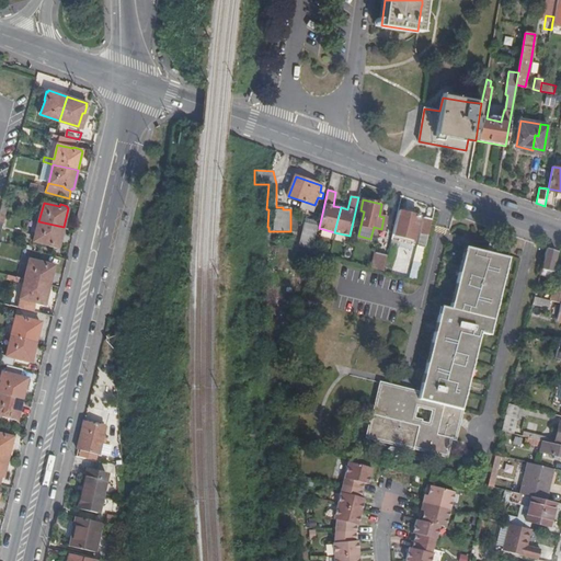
[(419,215),(398,209),(392,233),(413,239),(419,215)]
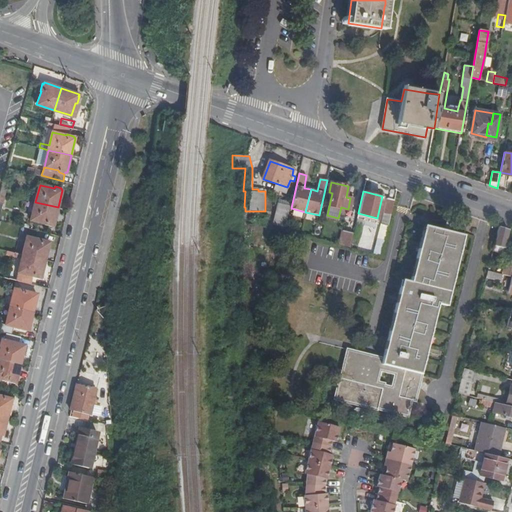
[(388,225),(394,199),(387,197),(381,223),(388,225)]
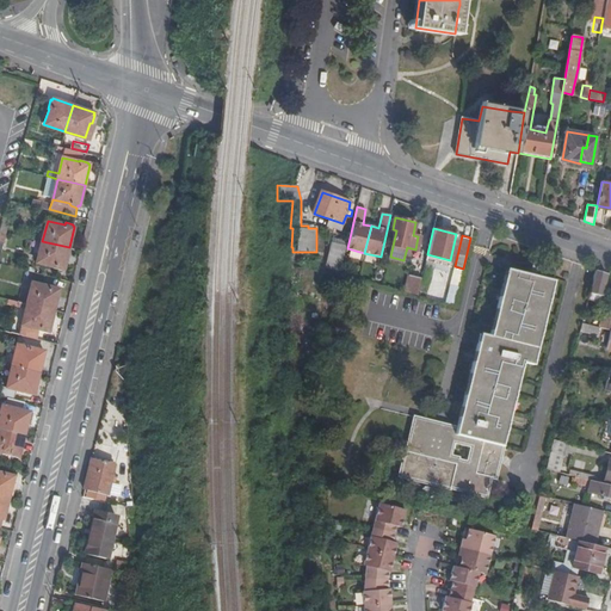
[(346,241),(333,238),(327,266),(341,269),(344,257),(343,257),(346,241)]
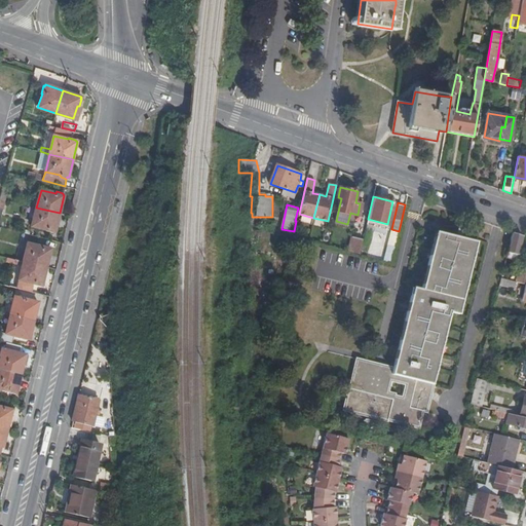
[(55,231),(60,213),(36,208),(32,225),(46,229),(46,230),(53,232),(53,231),(55,231)]
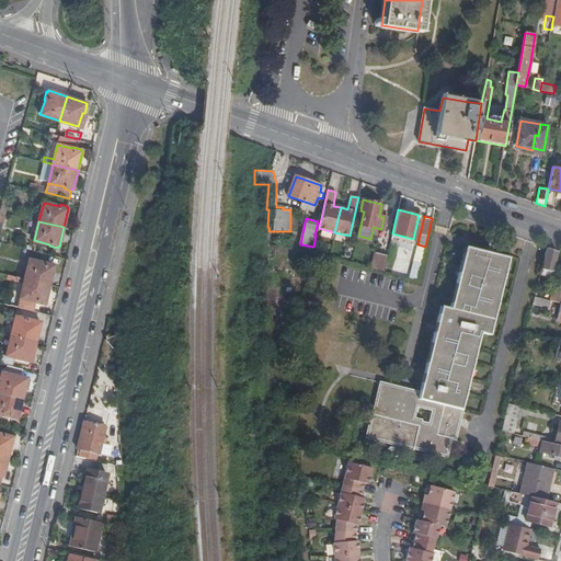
[(420,391),(404,388),(386,385),(378,414),(370,412),(365,438),(375,441),(447,458),(451,437),(456,438),(464,409),(461,408),(458,407),(460,397),(465,398),(467,388),(464,386),(469,366),(472,367),(476,356),(471,355),(477,336),(480,338),(481,332),(490,334),(492,328),(488,327),(493,307),(496,308),(499,298),(496,297),(501,275),(505,276),(507,267),(503,266),(505,254),(467,245),(465,251),(468,252),(464,272),(460,271),(457,281),(460,283),(456,302),(453,301),(450,307),(445,306),(443,313),(439,312),(437,321),(441,322),(438,331),(435,330),(432,341),(436,342),(431,362),(427,361),(424,371),(428,373),(425,382),(422,381),(420,391)]
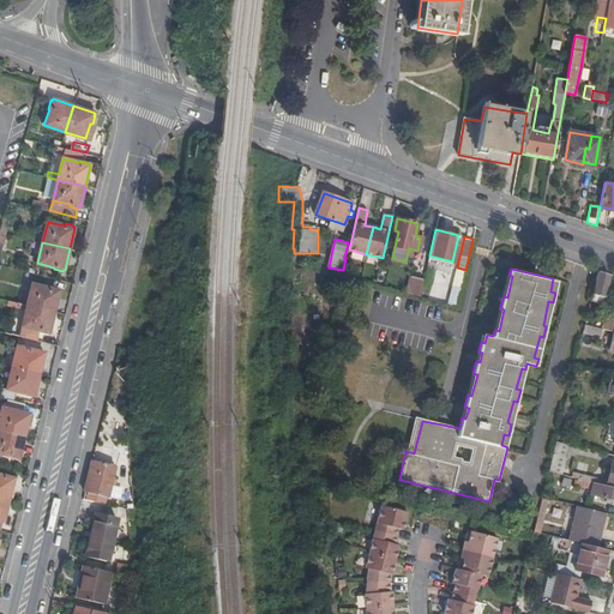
[(609,274),(599,270),(593,294),(597,295),(605,298),(609,274)]
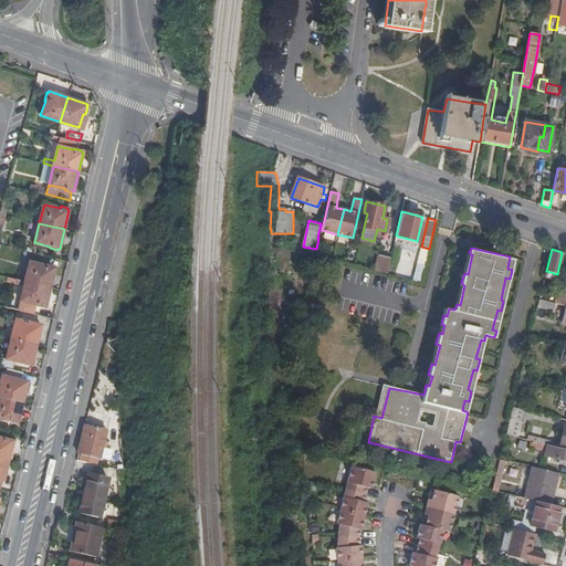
[(391,255),(379,252),(376,269),(387,272),(390,259),(391,255)]
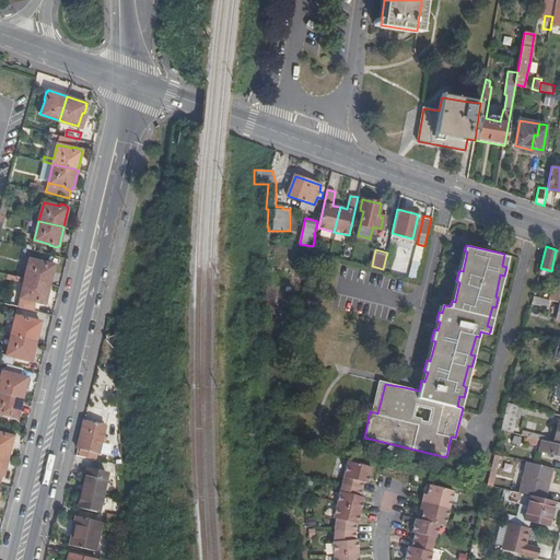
[(24,278),(49,283),(54,265),(53,263),(46,260),(46,263),(30,258),(24,278)]
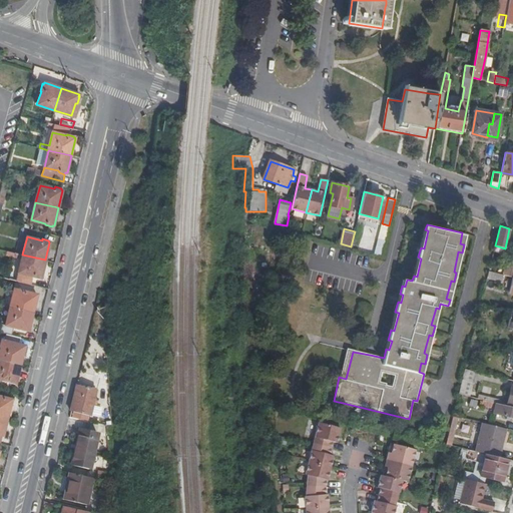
[(41,276),(45,260),(22,254),(18,272),(33,276),(32,276),(32,277),(39,279),(40,279),(41,276)]
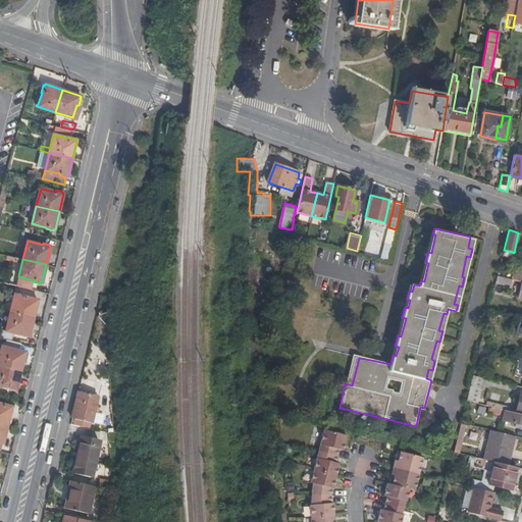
[(519,280),(521,270),(521,267),(517,265),(514,274),(513,278),(519,280)]
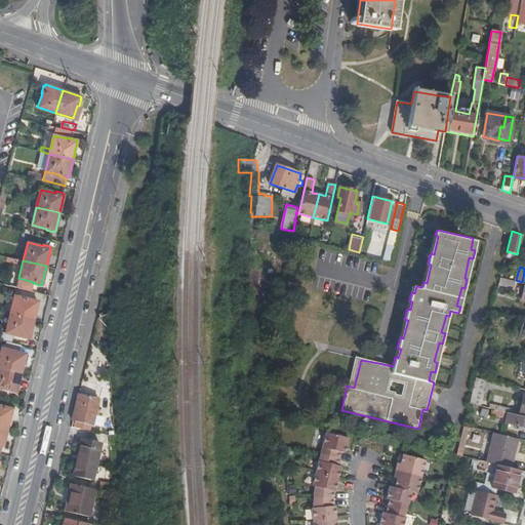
[(517,276),(501,272),(500,277),(516,280),(517,276)]
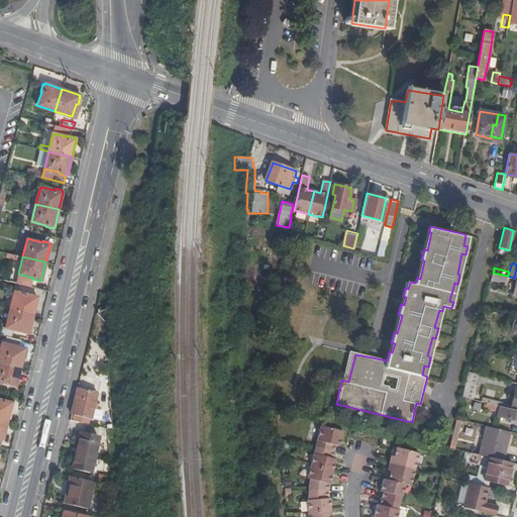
[(493,273),(491,280),(505,283),(508,276),(493,273)]
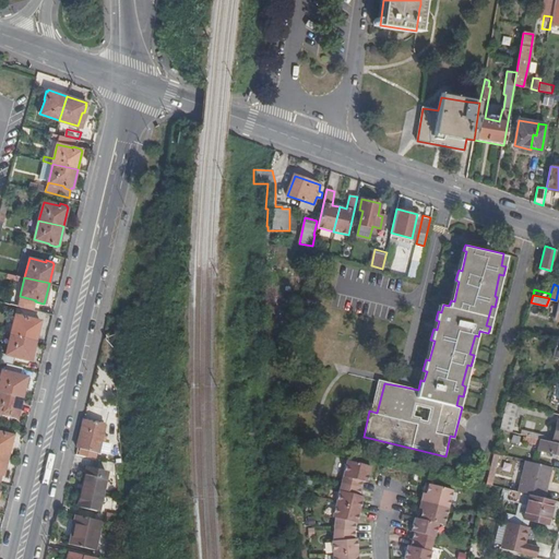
[(21,299),(20,305),(33,309),(35,304),(21,299)]
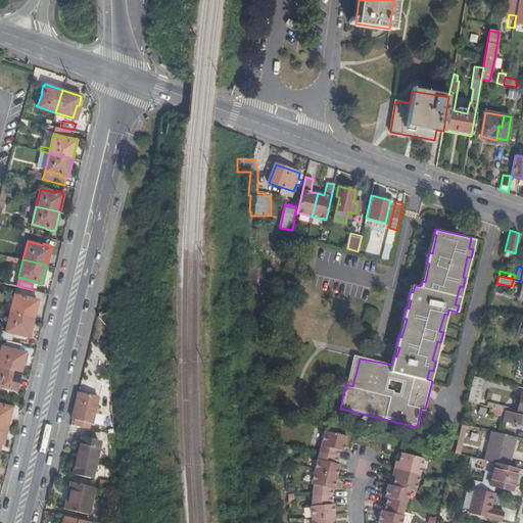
[(10,313),(33,318),(37,300),(37,298),(26,296),(25,297),(14,294),(10,313)]
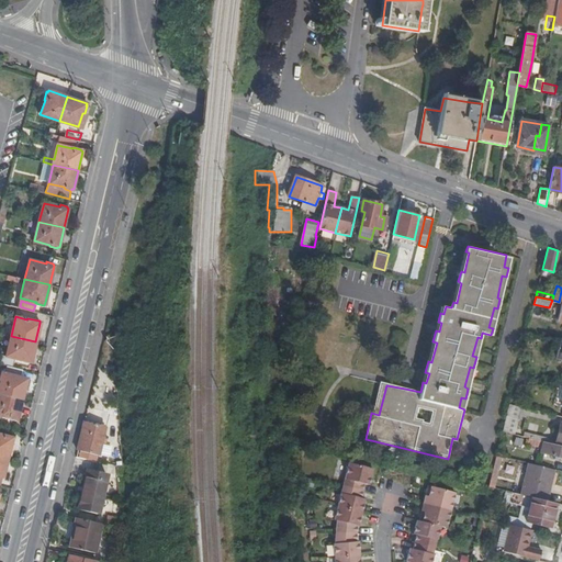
[(31,361),(35,341),(11,336),(6,355),(0,353),(0,363),(6,366),(13,367),(15,358),(21,359),(22,361),(29,362),(31,361)]
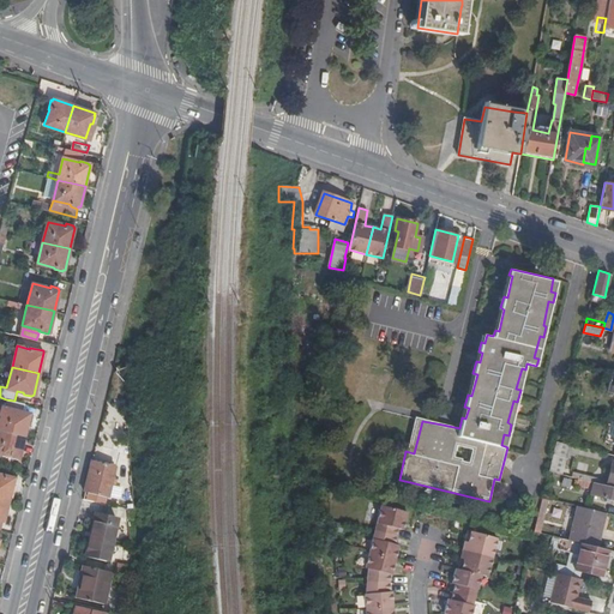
[(477,374),(473,373),(468,395),(471,396),(477,374)]
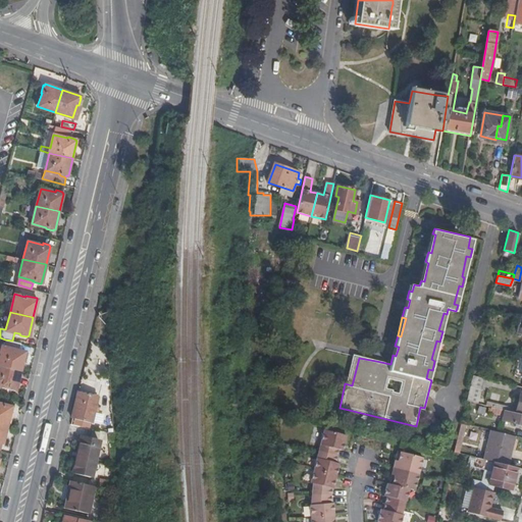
[(479,348),(484,349),(489,329),(484,328),(479,348)]
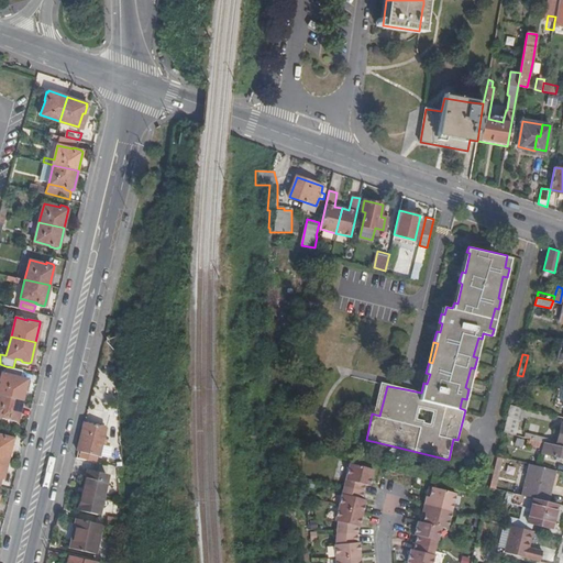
[(22,377),(23,371),(13,367),(6,366),(4,374),(1,373),(0,379),(0,394),(22,400),(26,378),(22,377)]
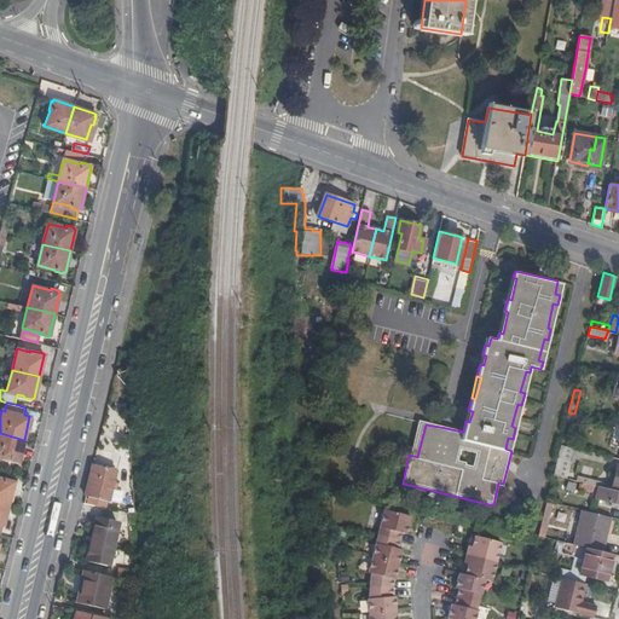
[(576,426),(578,415),(574,414),(568,412),(566,423),(576,426)]
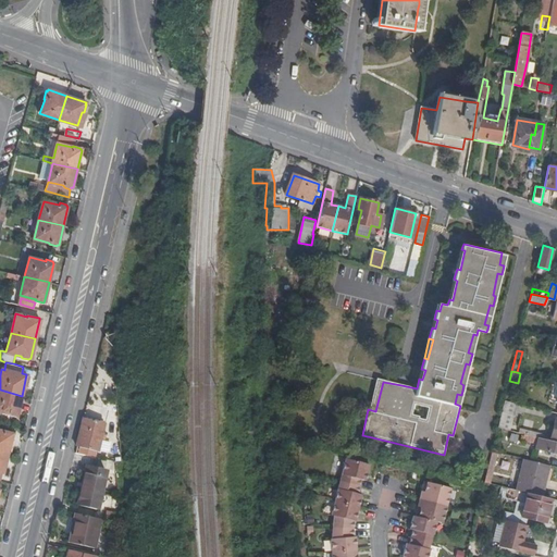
[(375,411),(383,382),(374,380),(368,409),(375,411)]
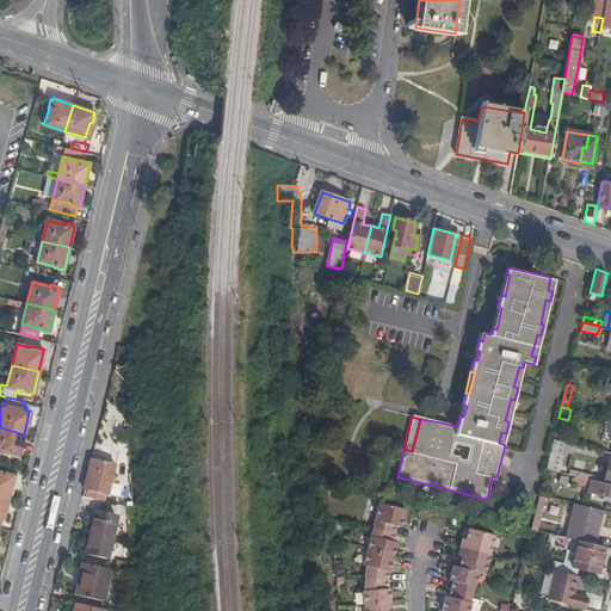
[(18,456),(24,434),(0,427),(0,451),(1,452),(1,454),(17,457),(17,456),(18,456)]
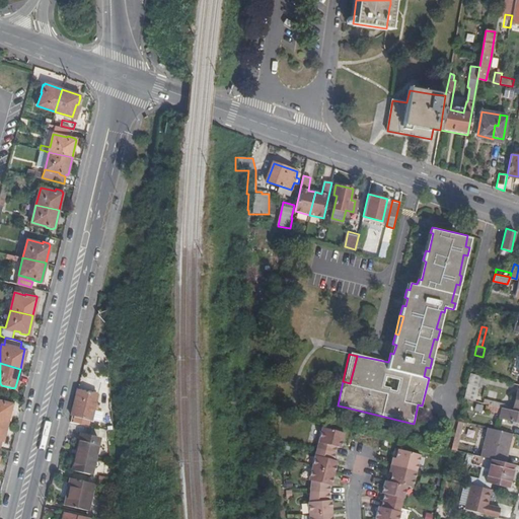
[(470,373),(463,398),(474,400),(478,387),(482,388),(485,376),(470,373)]
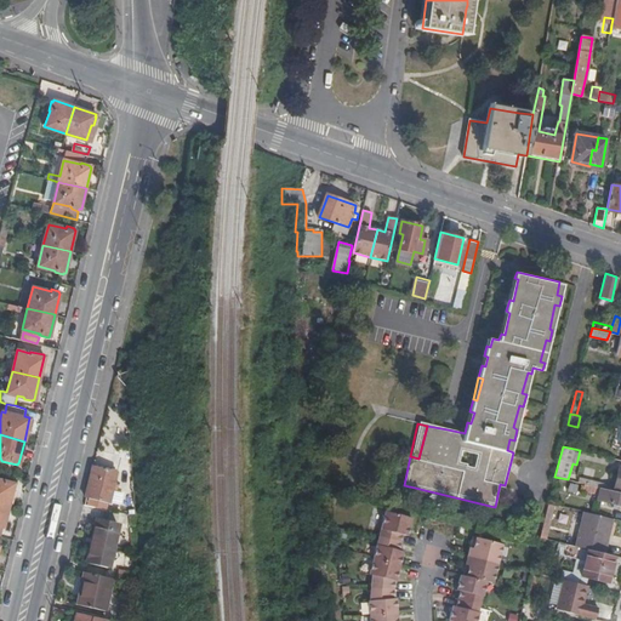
[(117,471),(92,465),(85,496),(109,502),(117,471)]
